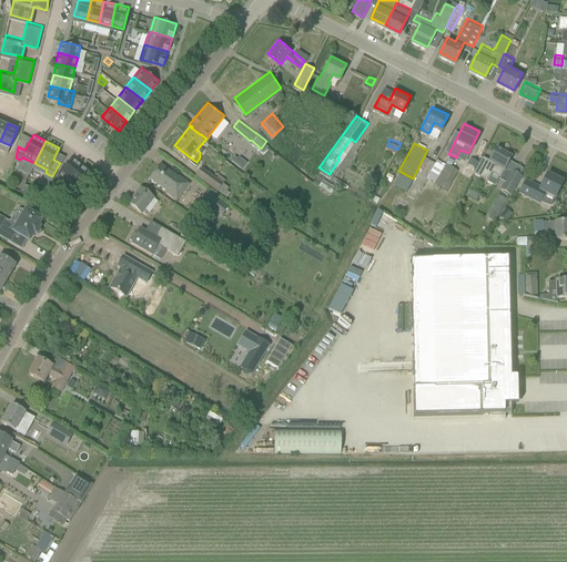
[(497,144),(489,156),(484,153),(475,170),(488,177),(494,169),(502,173),(513,152),(497,144)]
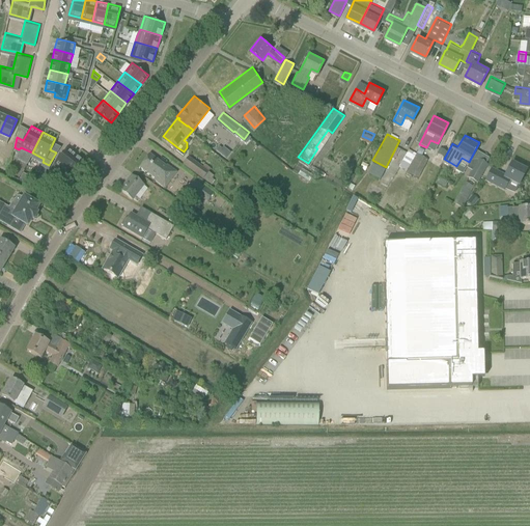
[(441,160),(446,153),(447,148),(440,144),(434,156),(441,160)]
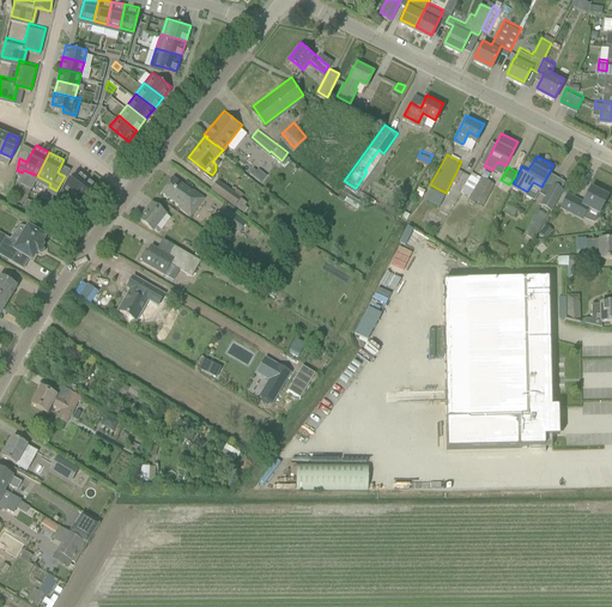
[(97,182),(78,168),(59,192),(66,198),(67,195),(80,205),(91,190),(92,192),(97,184),(97,183),(97,182)]
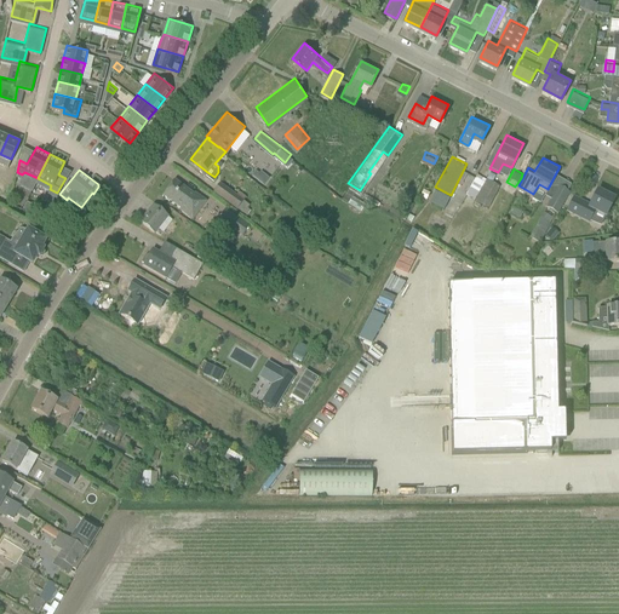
[(479,170),(468,189),(477,195),(476,196),(488,204),(500,182),(479,170)]
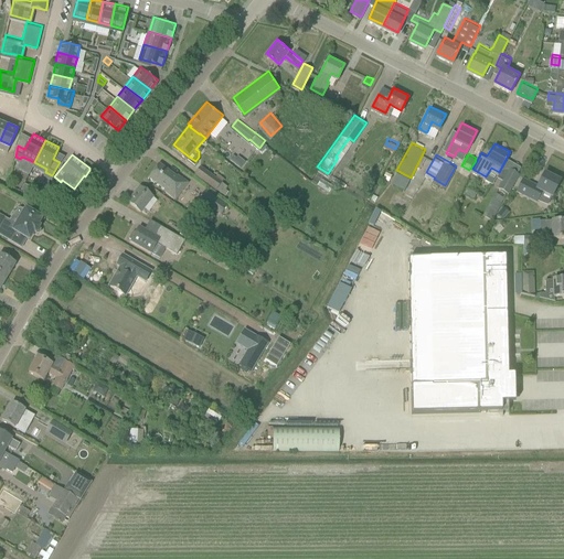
[(160,159),(149,173),(166,185),(172,191),(177,194),(182,186),(188,178),(179,171),(178,172),(160,159)]
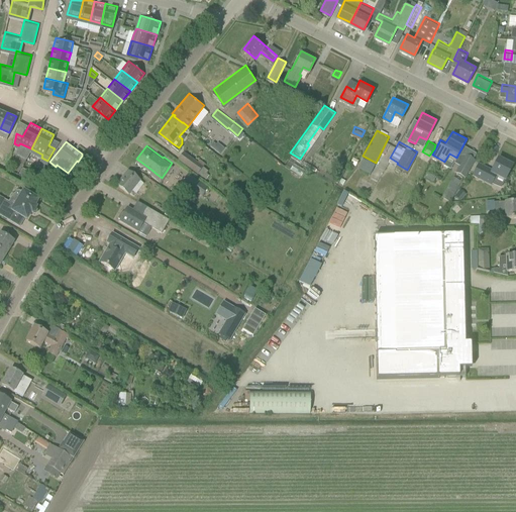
[(179,156),(199,171),(204,174),(209,168),(184,149),(179,156)]
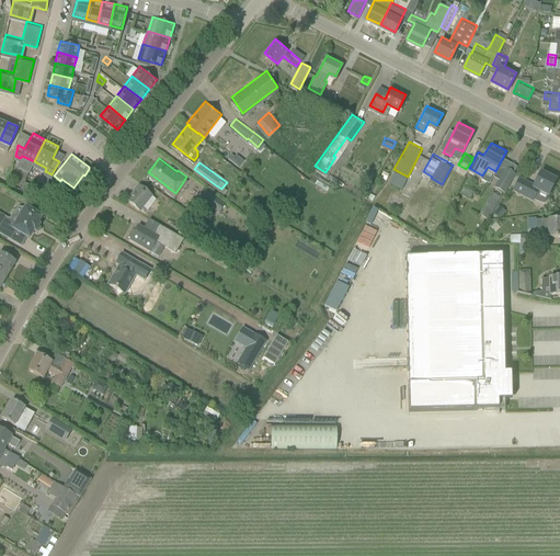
[(506,165),(495,184),(505,190),(516,170),(506,165)]
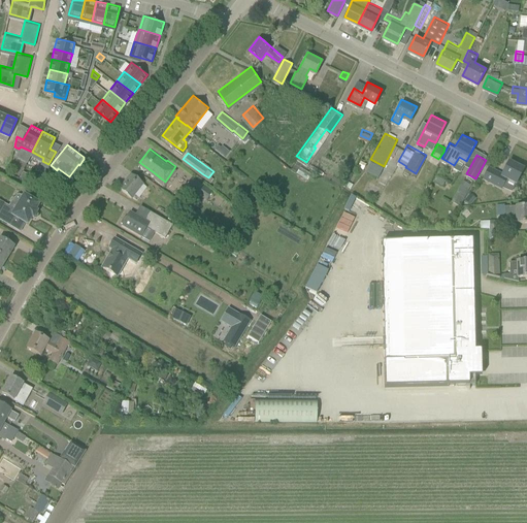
[(361,157),(358,163),(364,166),(367,160),(361,157)]
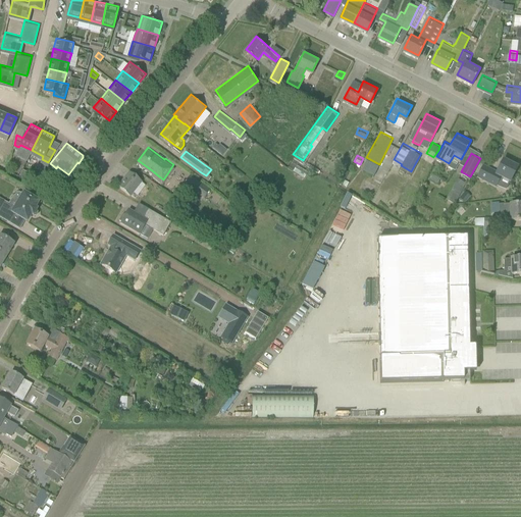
[(478,173),(483,176),(497,183),(502,173),(511,177),(518,164),(504,156),(497,170),(483,163),(478,173)]
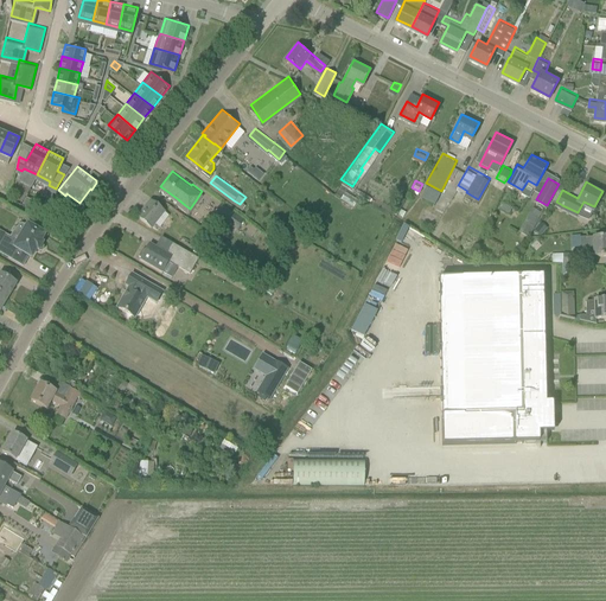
[(506,194),(502,203),(509,208),(515,199),(506,194)]
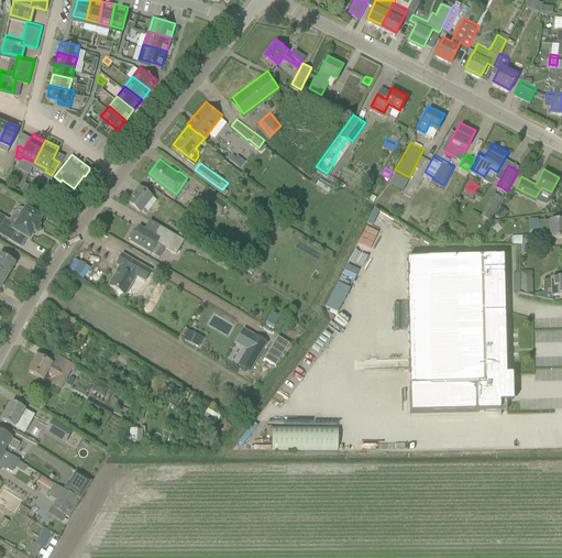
[(141,207),(143,205),(145,203),(147,199),(149,197),(153,193),(140,182),(128,197),(141,207)]
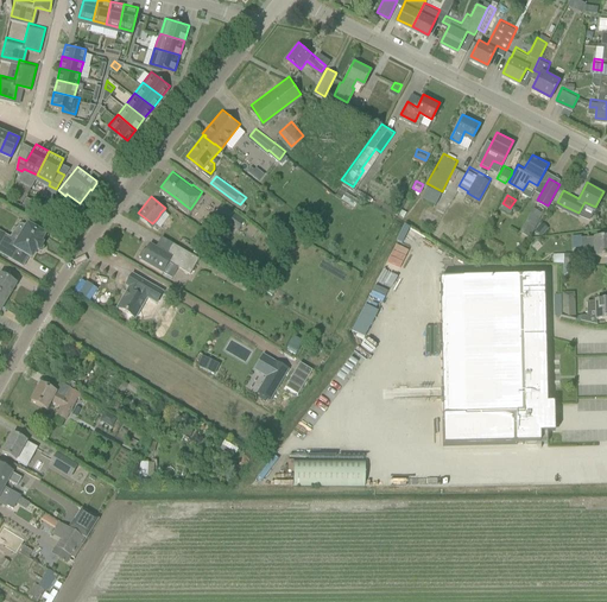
[(223,198),(215,209),(239,226),(246,215),(223,198)]
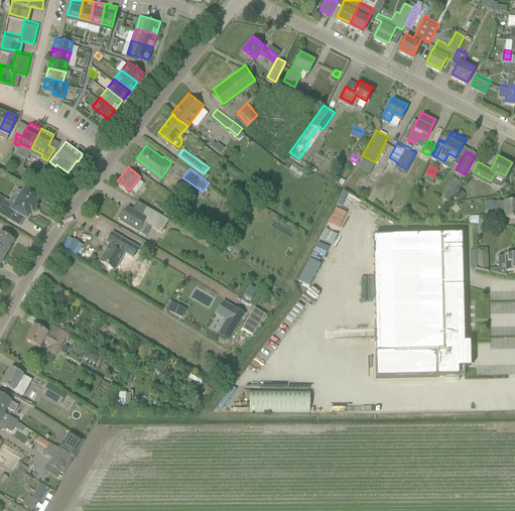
[(34,169),(31,175),(39,178),(41,173),(34,169)]
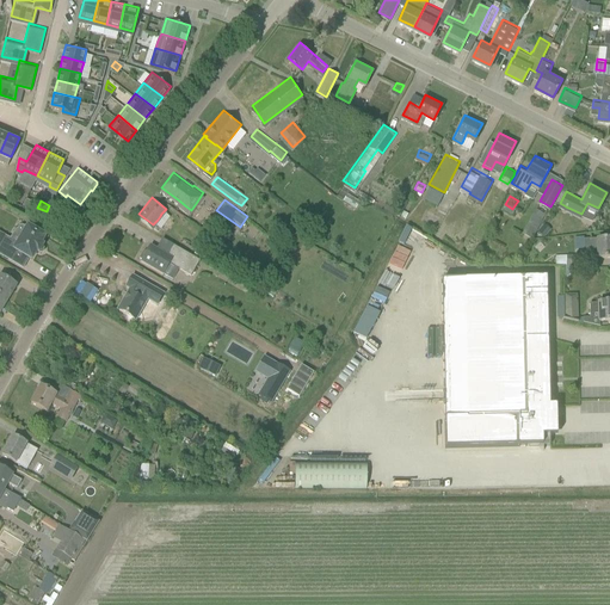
[(537,204),(525,226),(535,232),(547,209),(537,204)]
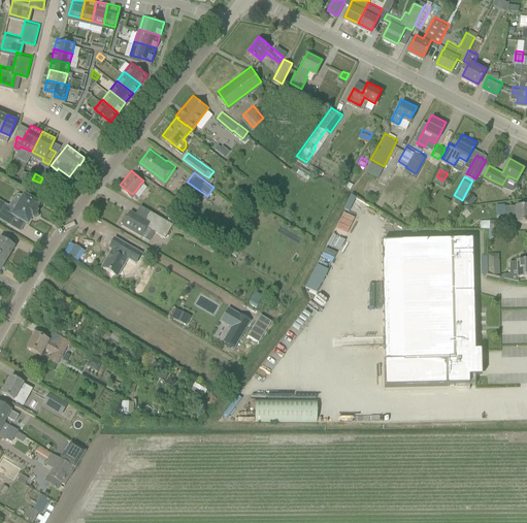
[(471,190),(466,197),(471,201),(476,194),(471,190)]
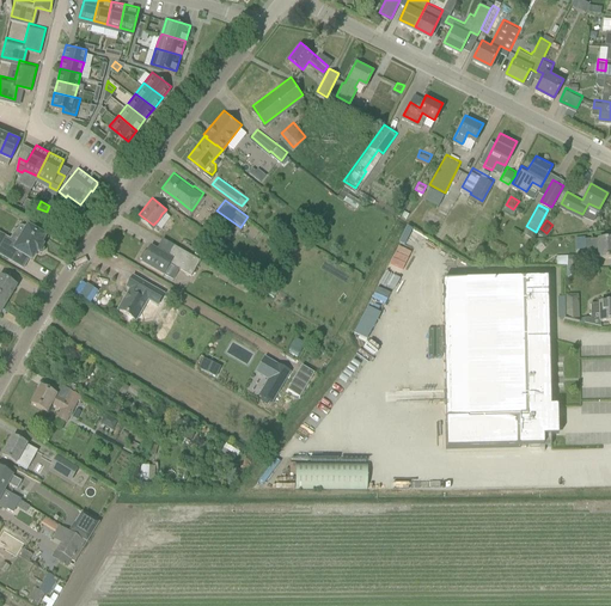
[(42,239),(46,232),(42,230),(43,226),(35,221),(34,225),(29,221),(18,239),(0,227),(0,249),(12,257),(18,246),(32,255),(37,248),(40,249),(43,240),(42,239)]
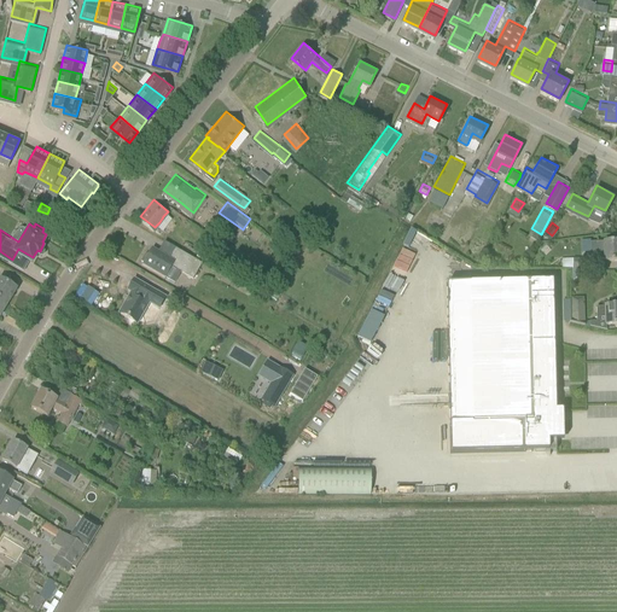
[(423,244),(426,229),(412,225),(407,239),(423,244)]
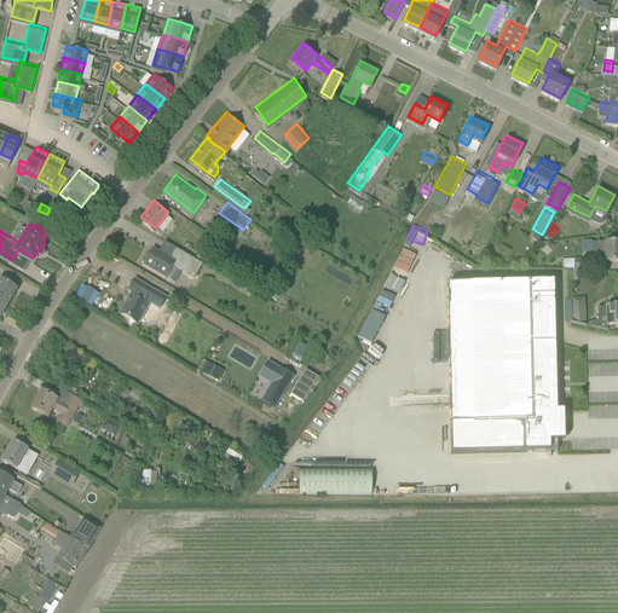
[(617,237),(610,237),(606,238),(606,237),(593,237),(593,246),(599,244),(599,258),(606,256),(606,258),(617,256),(617,237)]
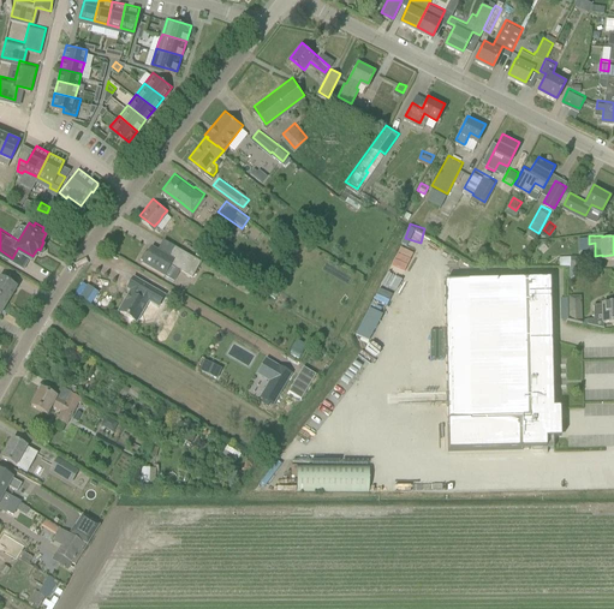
[(143,257),(143,258),(165,272),(172,261),(194,274),(202,258),(176,243),(170,252),(153,242),(148,250),(145,249),(142,256),(143,257)]
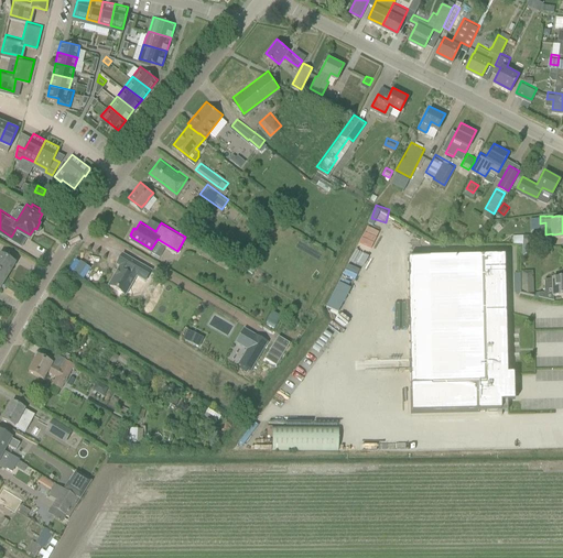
[(540,232),(524,231),(524,241),(540,241),(540,232)]
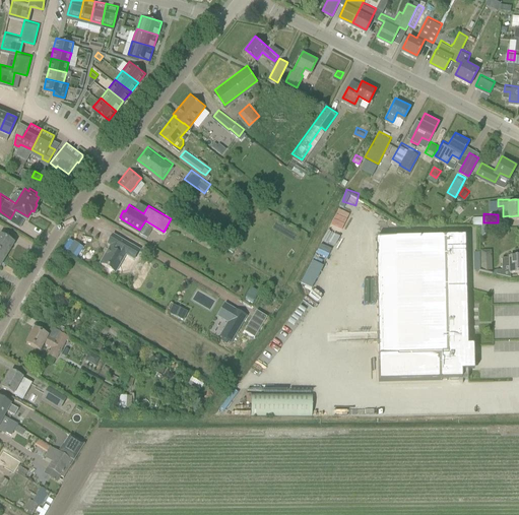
[(482,222),(482,233),(483,233),(493,226),(493,222),(482,222)]
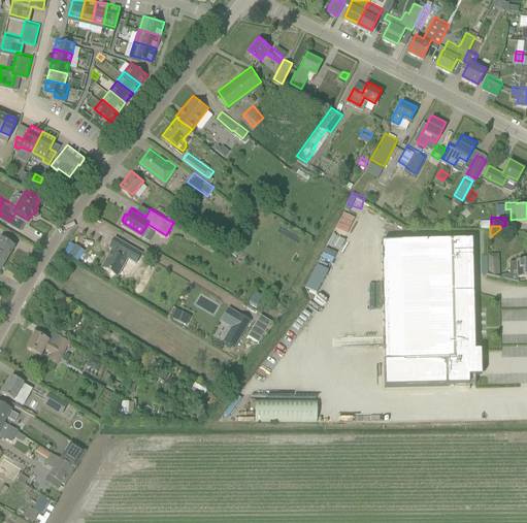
[(0,250),(7,255),(14,242),(6,237),(1,234),(0,235),(0,234),(0,250)]
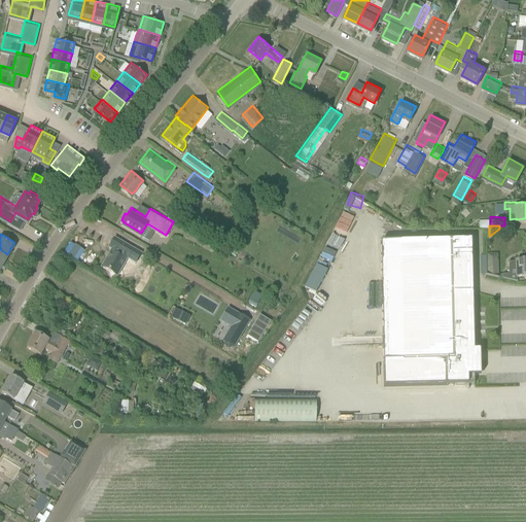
[(136,258),(142,249),(115,234),(109,244),(112,245),(111,248),(110,247),(102,263),(110,268),(111,273),(116,272),(117,272),(118,271),(124,270),(123,265),(127,257),(130,254),(136,258)]
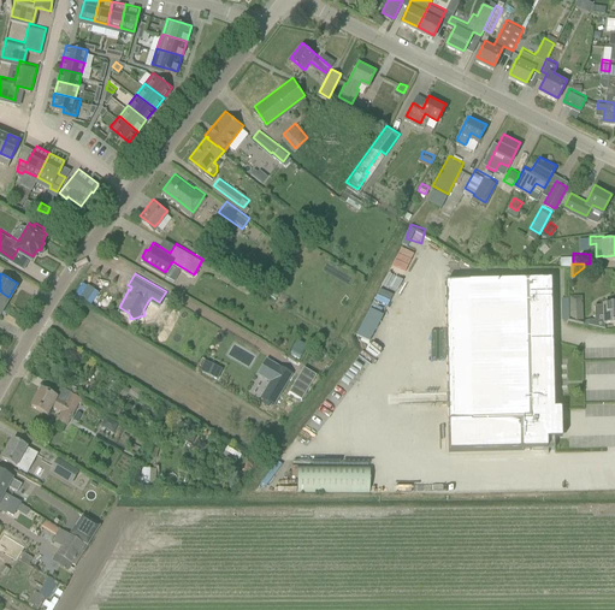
[(551,276),(447,278),(450,446),(555,444),(555,434),(562,434),(562,404),(555,404),(555,402),(554,348),(553,317),(551,276)]
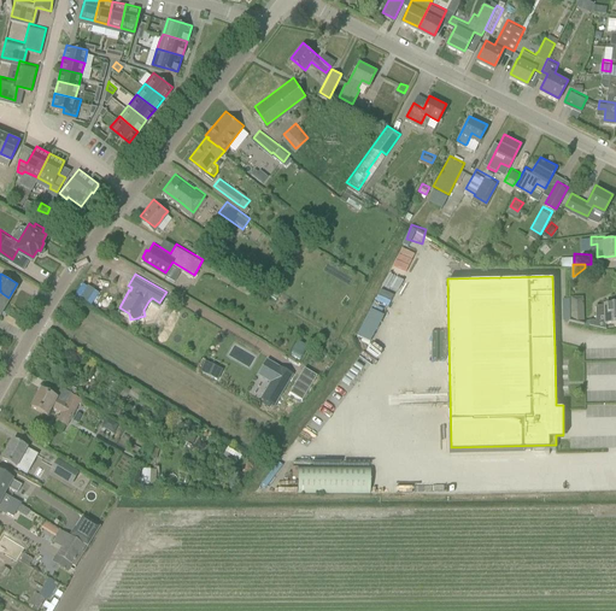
[(584,300),(572,300),(572,307),(572,317),(584,319),(584,307),(585,307),(584,300)]
